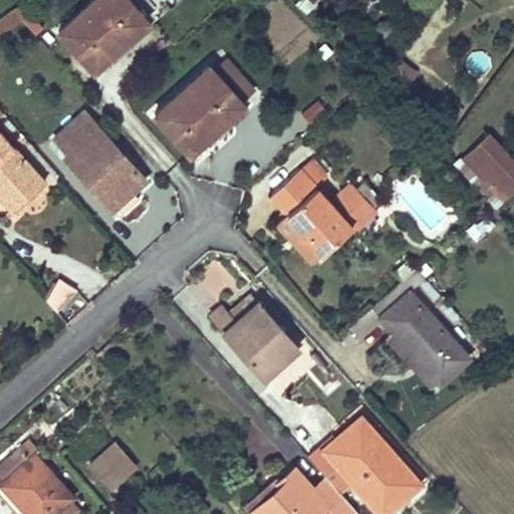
[(118,46),(148,20),(142,14),(129,0),(91,0),(58,30),(89,65),(105,51),(103,48),(108,43),(118,46)]
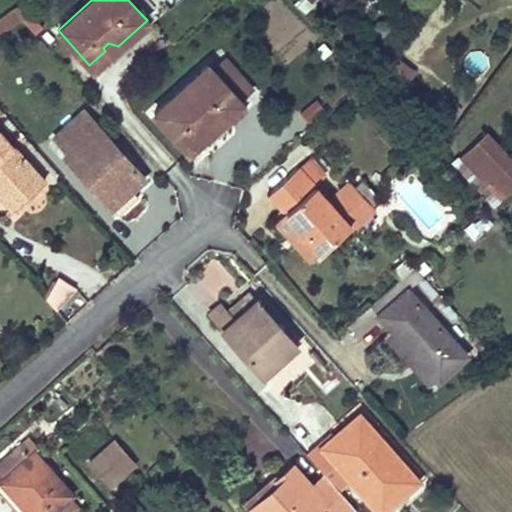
[(0,32),(20,17),(12,8),(0,16),(0,32)]
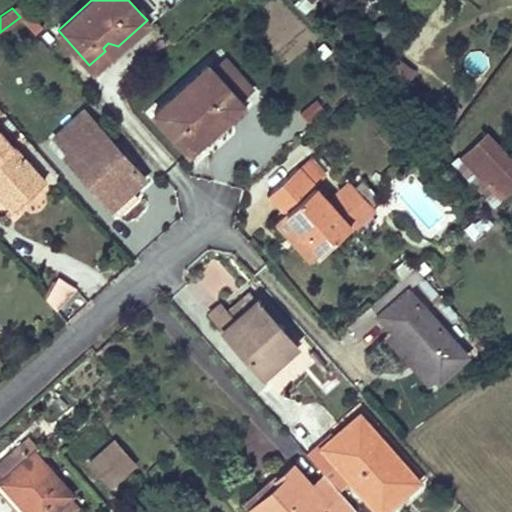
[(93,68),(118,46),(108,43),(103,48),(105,51),(89,65),(93,68)]
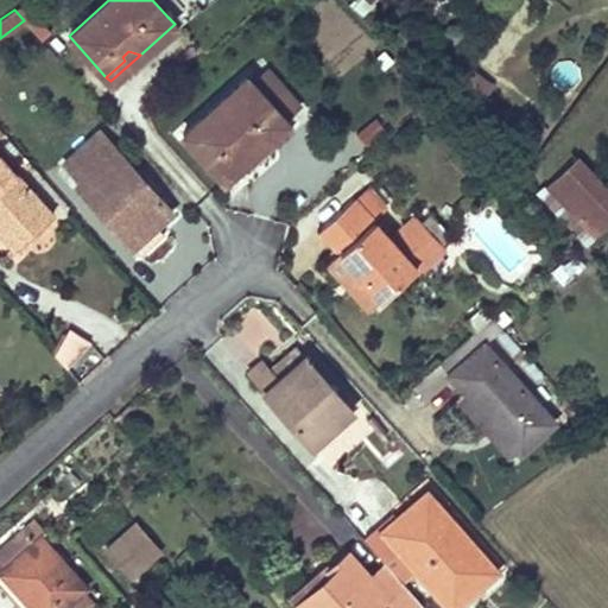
[(298,105),(267,70),(253,84),(284,119),(298,105)]
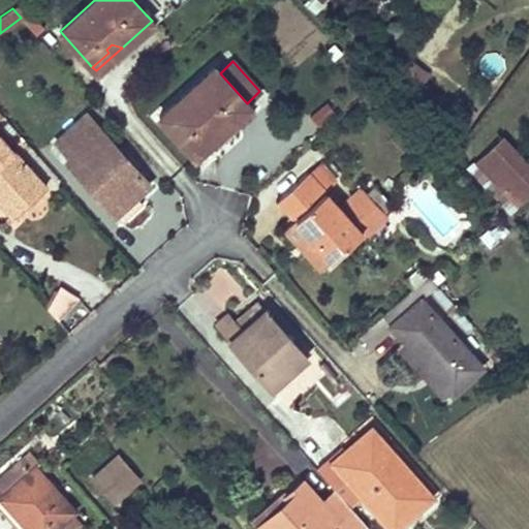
[(220,133),(250,106),(247,103),(220,73),(215,66),(159,117),(191,153),(207,138),(205,135),(210,130),(220,133)]
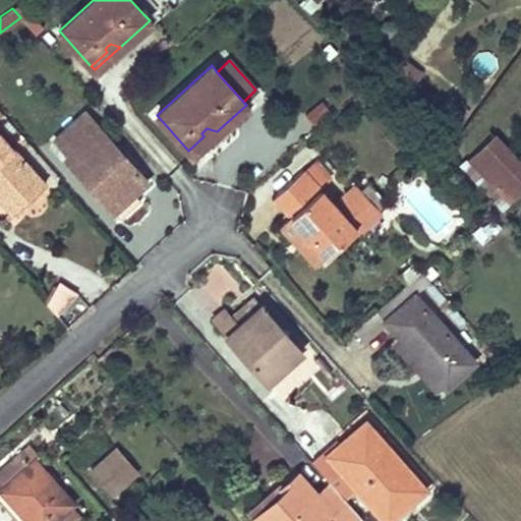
[(316,125),(331,112),(321,101),(306,114),(316,125)]
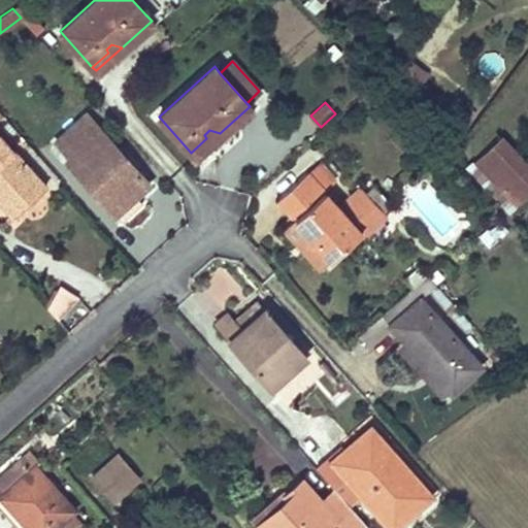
[(149,183),(87,114),(56,142),(69,157),(66,160),(111,210),(111,209),(132,192),(135,195),(136,195),(149,183)]
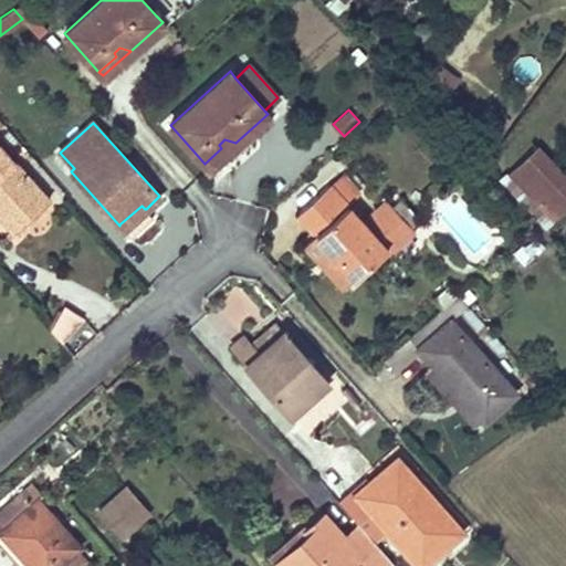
[(208,168),(236,143),(224,139),(219,145),(221,148),(205,164),(208,168)]
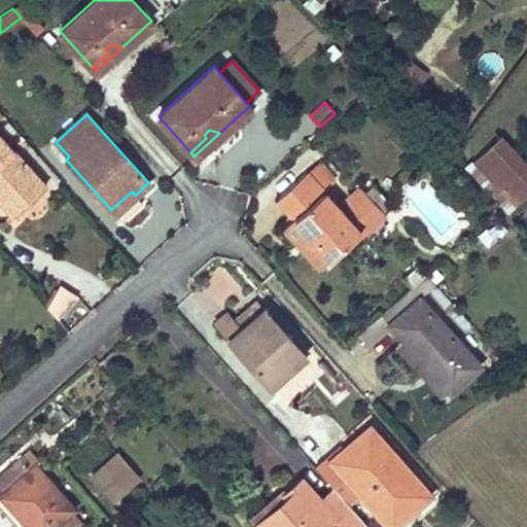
[(46,186),(0,134),(0,201),(13,216),(46,186)]
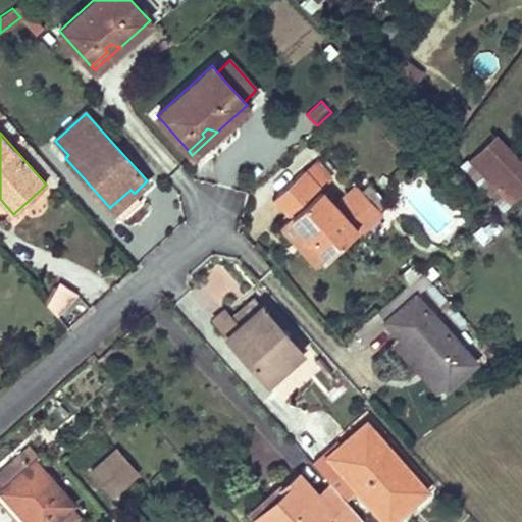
[(521,193),(521,163),(494,135),(469,159),(512,203),(521,193)]
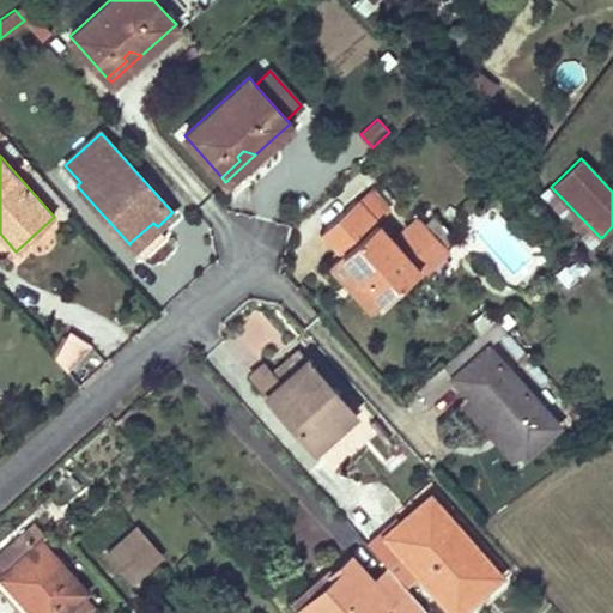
[(601,238),(551,187),(542,195),(593,247),(601,238)]
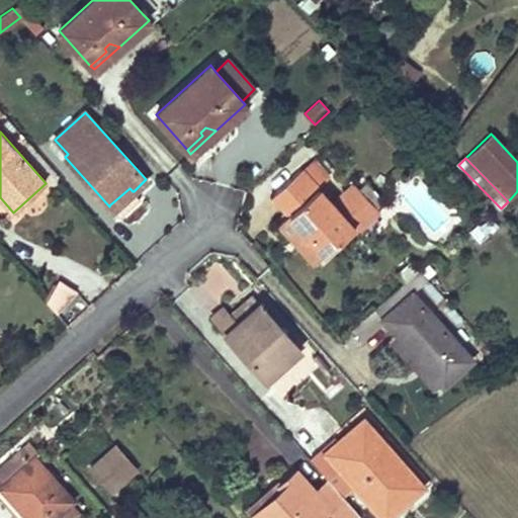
[(337,209),(332,203),(316,185),(326,177),(312,161),(301,170),(301,169),(272,195),(289,214),(285,218),(299,233),(303,230),(309,236),(305,240),(322,258),(326,254),(354,228),(337,209)]
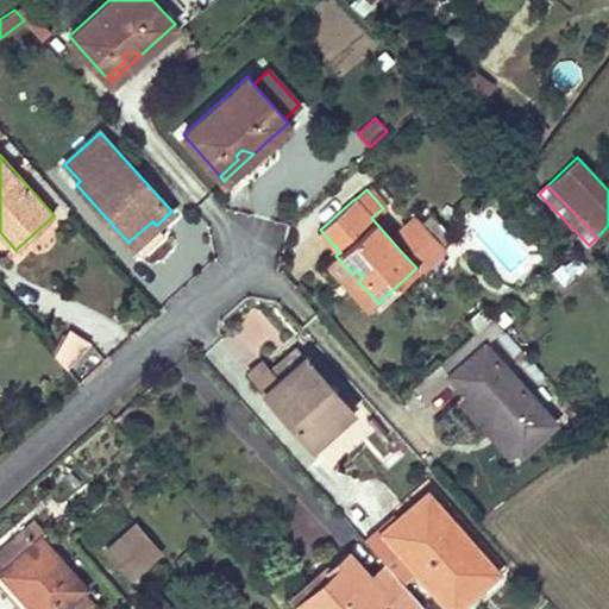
[(421,224),(415,218),(390,239),(396,246),(421,224)]
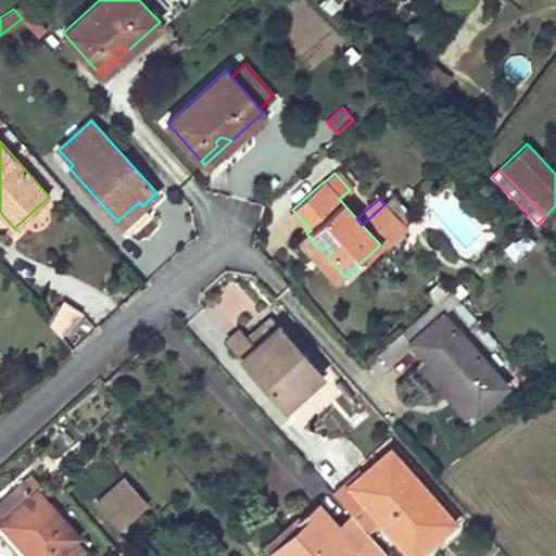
[(129,234),(150,213),(143,205),(142,205),(139,202),(117,220),(129,234)]
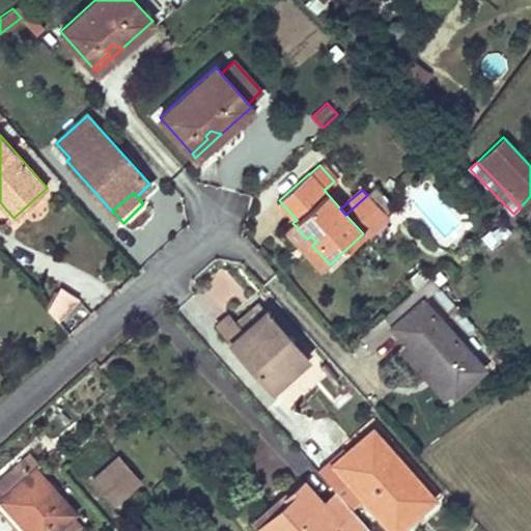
[(369,234),(384,221),(385,215),(367,195),(345,215),(363,233),(369,234)]
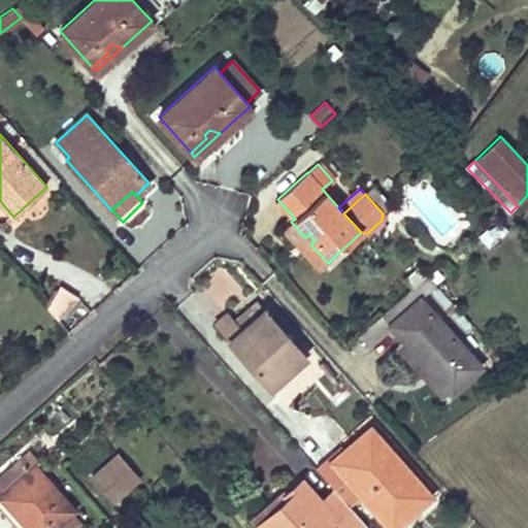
[(315,240),(308,234),(305,237),(291,222),(285,227),(322,268),(328,263),(310,244),(315,240)]
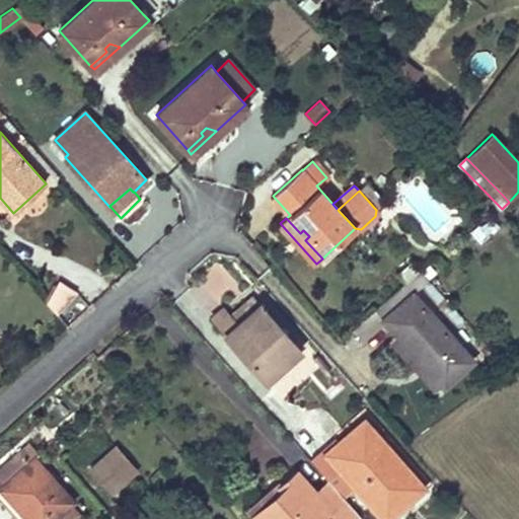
[(419,271),(411,262),(397,274),(405,283),(419,271)]
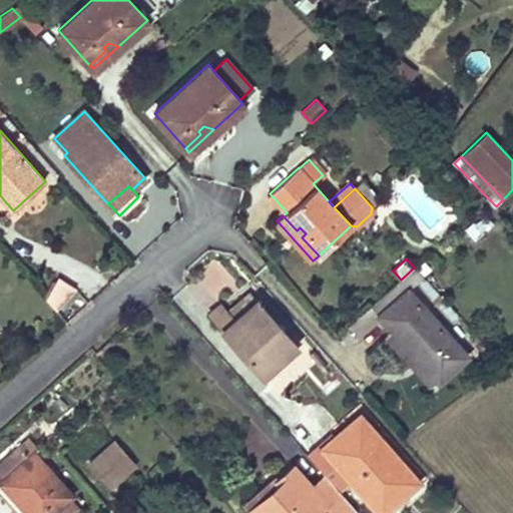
[(467,355),(408,290),(417,282),(445,314),(451,308),(425,279),(424,279),(414,268),(401,280),(371,306),(380,315),(393,330),(437,379),(439,381),(467,355)]
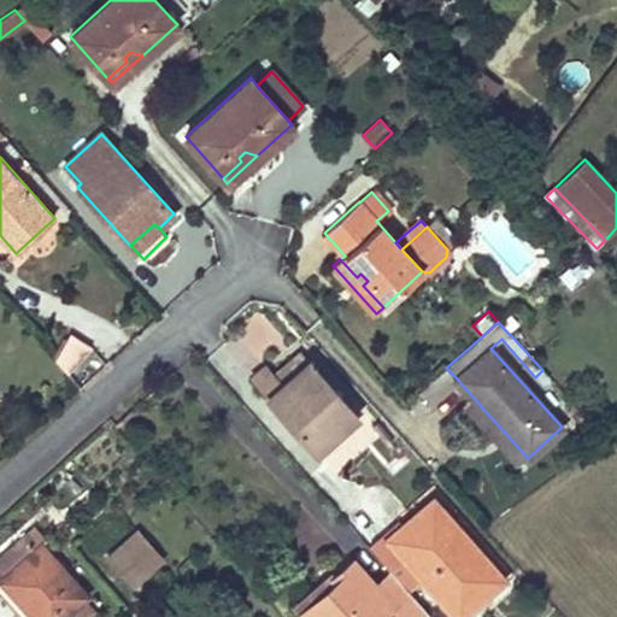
[(105,363),(89,347),(70,334),(56,359),(80,387),(105,363)]
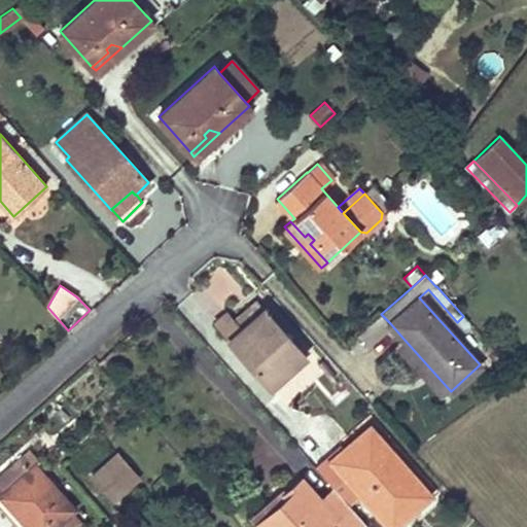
[(244,331),(267,312),(257,301),(235,320),(227,312),(215,322),(216,323),(230,338),(230,339),(241,328),(244,331)]
